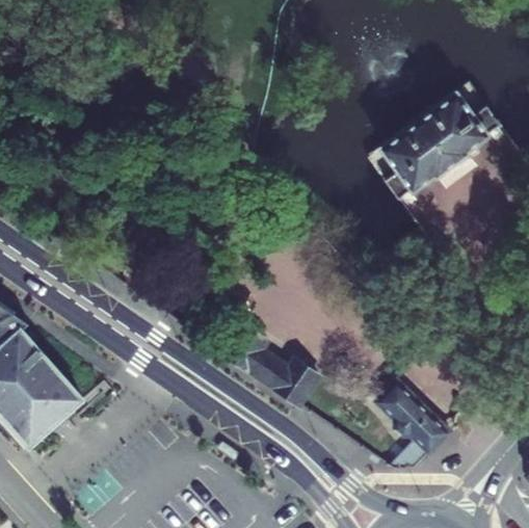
[(465,154),(500,128),(470,86),(369,162),(399,203),(435,176),(437,178),(467,156),(465,154)]
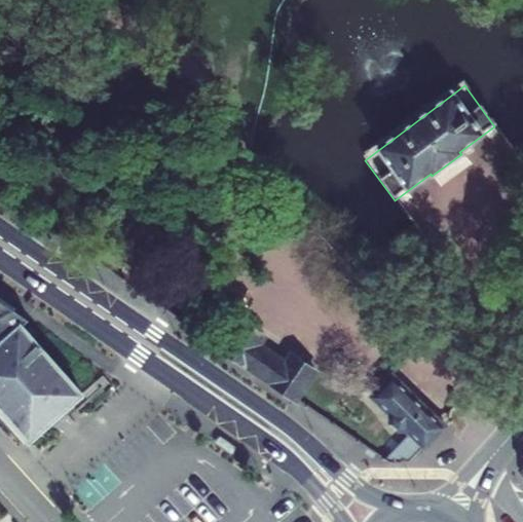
[(67,413),(85,397),(8,309),(14,307),(0,296),(0,411),(30,446),(48,430),(60,420),(67,413)]
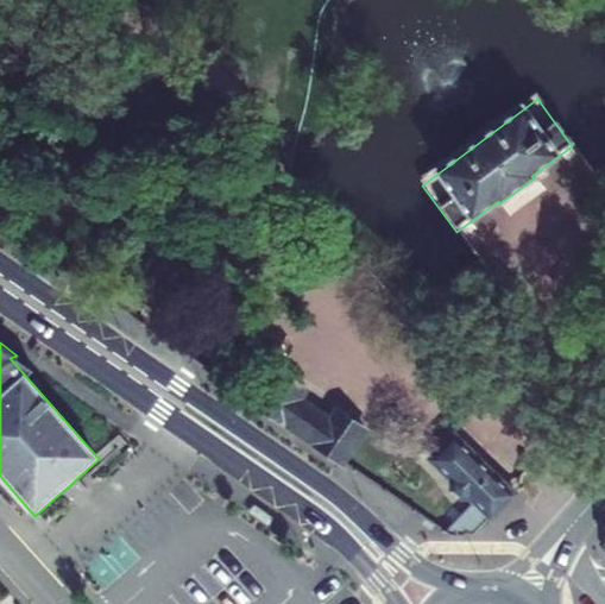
[(240,379),(224,367),(215,379),(232,390),(240,379)]
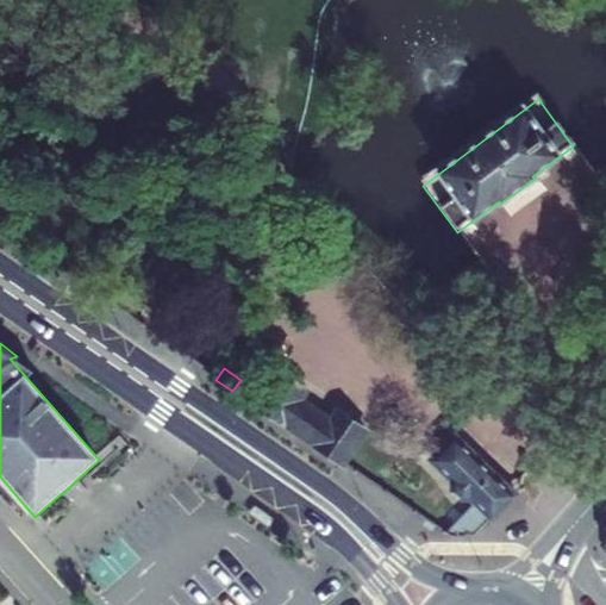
[(251,387),(242,398),(344,468),(367,434),(338,415),(333,423),(303,404),(308,394),(280,374),(264,397),(251,387)]
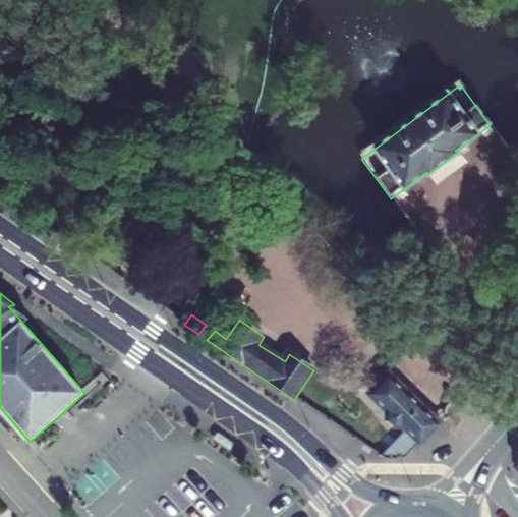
[(207,340),(215,331),(206,325),(198,334),(207,340)]
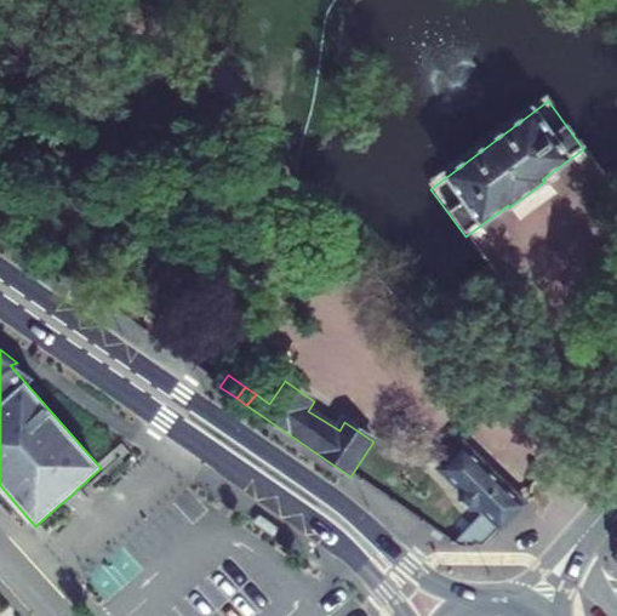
[(486,465),(463,443),(440,465),(463,489),(464,501),(474,511),(484,509),(486,514),(451,546),(458,551),(484,551),(498,530),(523,503),(498,478),(491,485),(479,473),(486,465)]
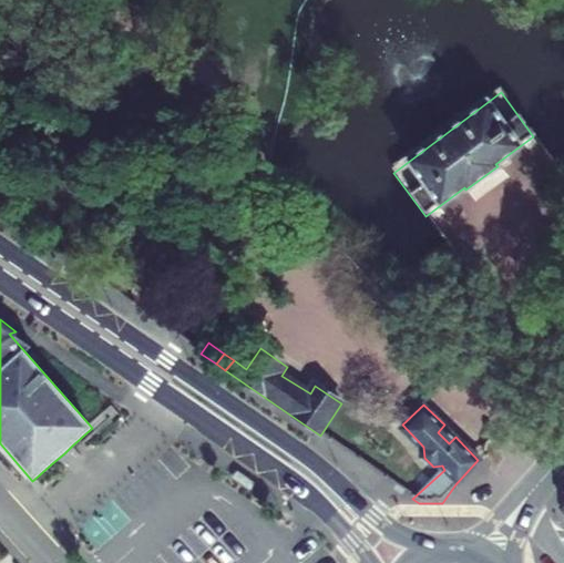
[(449,443),(455,437),(444,425),(438,432),(449,443)]
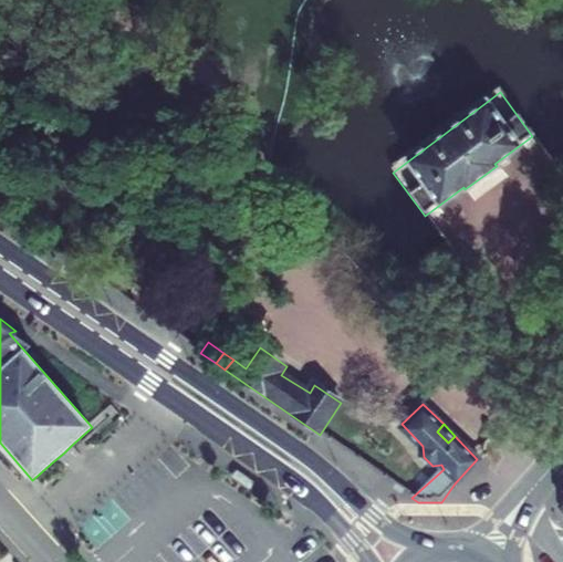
[(238,470),(232,478),(252,491),(258,482),(238,470)]
